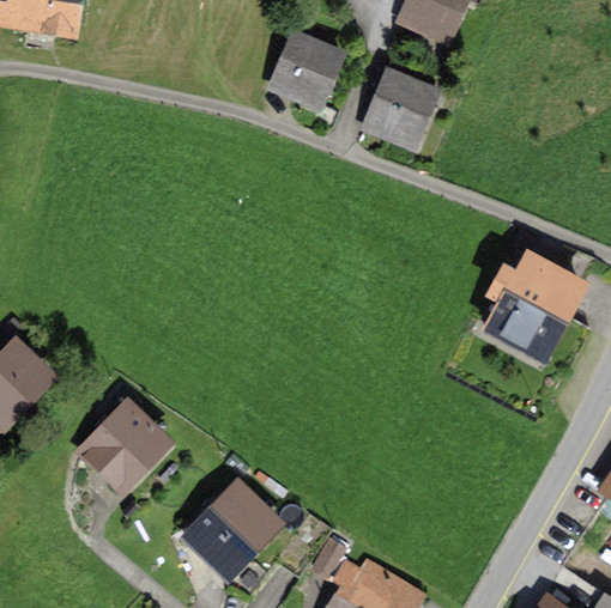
[(8,0),(8,1),(5,0),(0,0),(0,30),(78,41),(83,0),(8,0)]
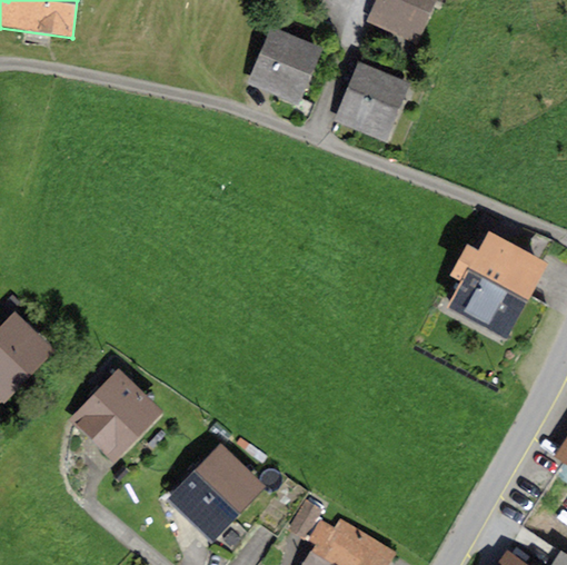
[(378,0),(369,23),(416,42),(433,0),(378,0)]
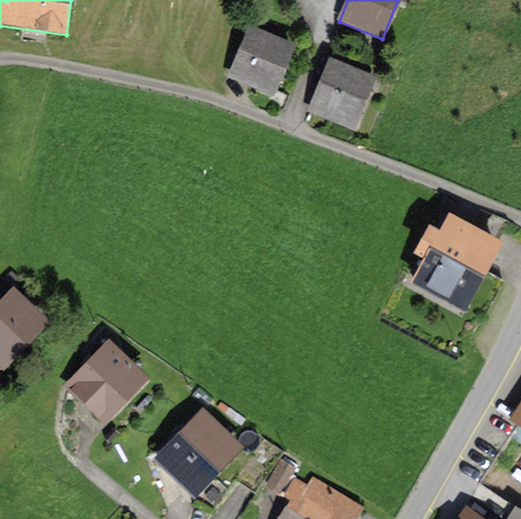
[(292,44),(247,25),(226,76),(272,95),(292,44)]
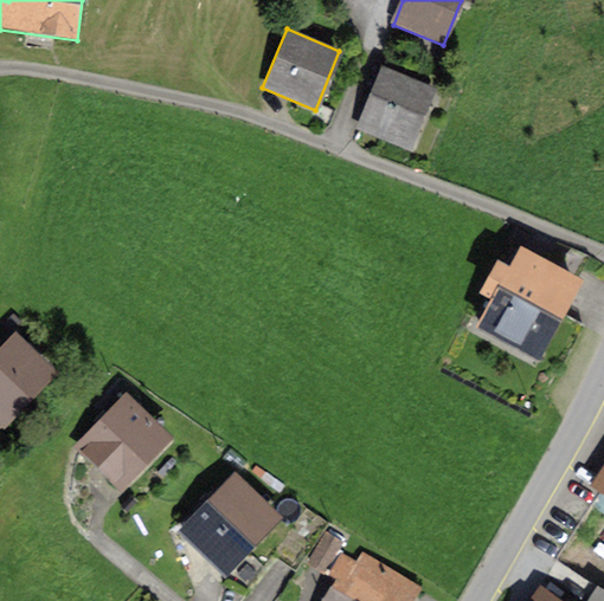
[(435,89),(380,68),(357,129),(411,150),(435,89)]
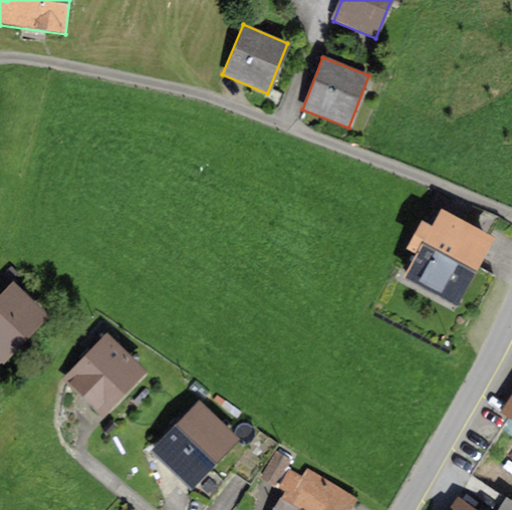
[(441,209),(465,221),(470,211),(441,197),(436,207),(441,209)]
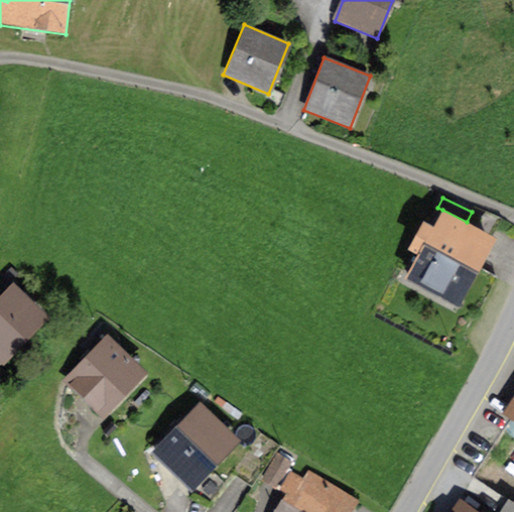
[(467,222),(442,210),(433,229),(418,222),(405,247),(416,253),(403,279),(460,308),(496,237),(467,222)]
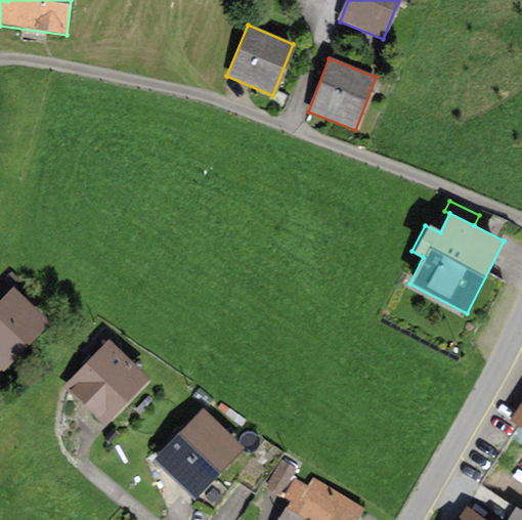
[(34,308),(13,289),(0,302),(0,370),(2,372),(42,330),(27,315),(34,308)]
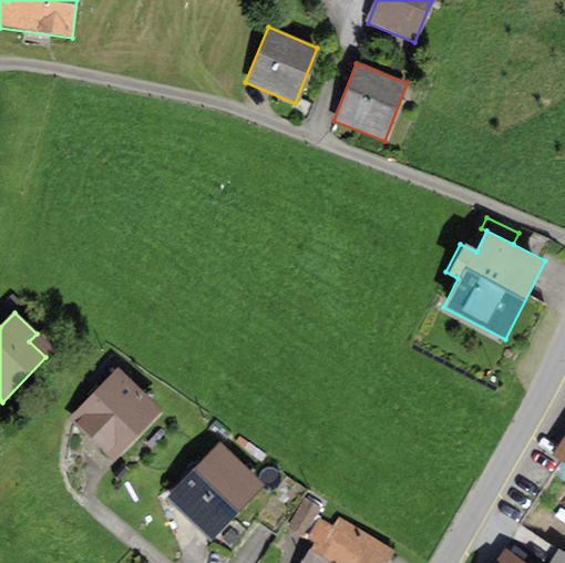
[(158,410),(115,369),(69,418),(112,459),(158,410)]
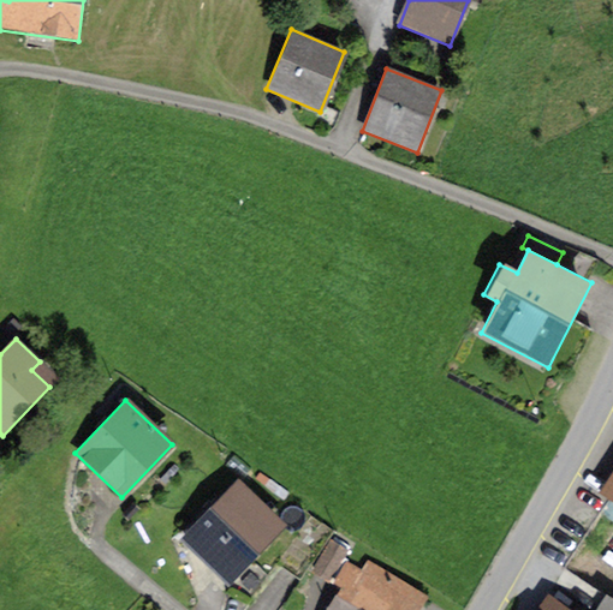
[(612,471),(599,492),(600,495),(559,560),(612,593),(612,471)]
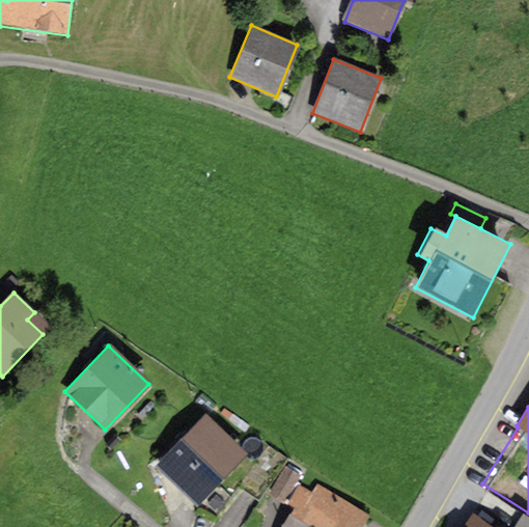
[(246,453),(203,414),(157,466),(199,504),(246,453)]
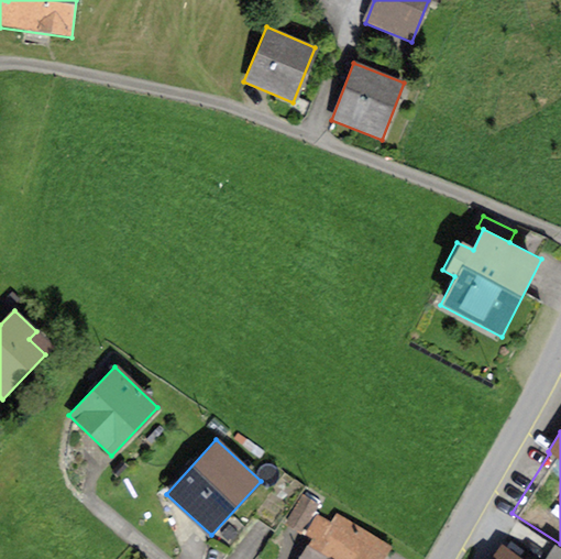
[(392,558),(398,548),(337,512),(330,523),(315,513),(301,536),(314,544),(304,558),(392,558)]
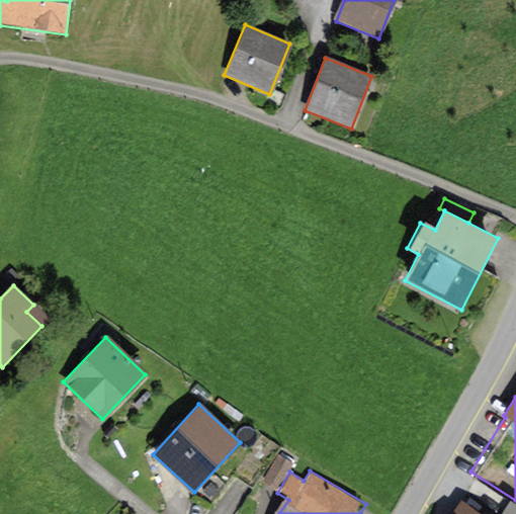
[(515,513),(515,501),(509,497),(498,513),(515,513)]
